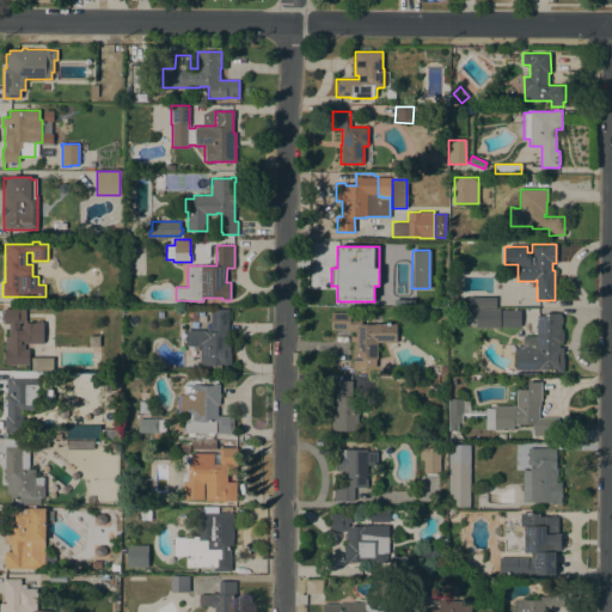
[(470,308),(470,307),(467,307),(467,297),(496,297),(496,307),(476,307),(476,308),(470,308)]
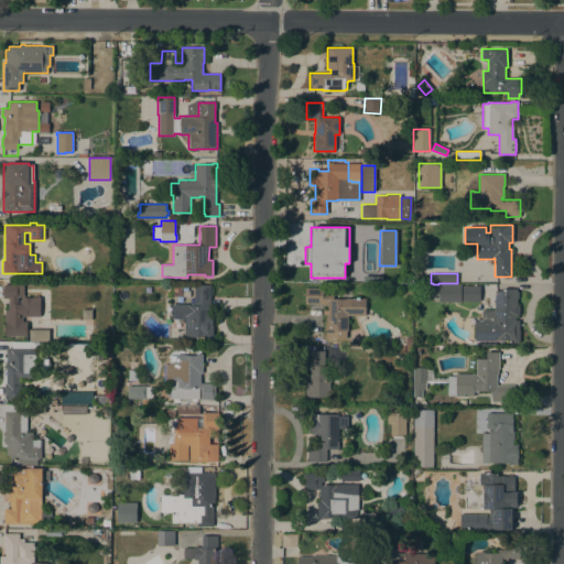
[(23,285),(23,297),(32,297),(32,296),(40,296),(40,316),(22,316),(22,322),(26,322),(26,336),(4,336),(4,310),(8,310),(9,299),(2,299),(3,284),(23,285)]
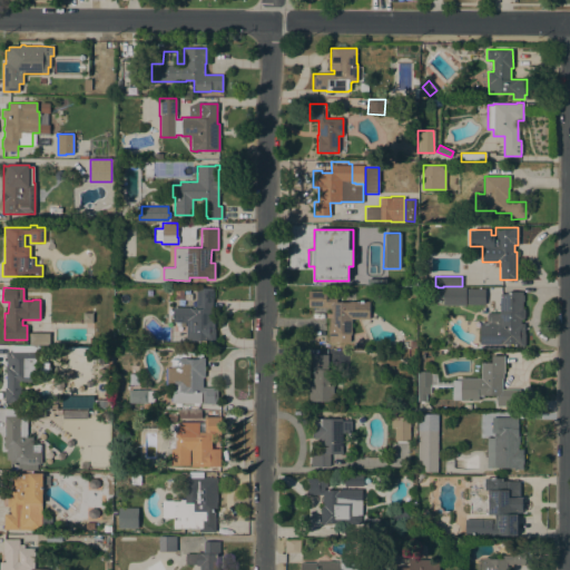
[(173,322),(173,307),(196,307),(196,287),(200,287),(200,288),(213,288),(213,291),(214,291),(214,298),(213,298),(213,314),(214,314),(214,330),(215,330),(215,342),(207,342),(207,340),(186,340),(186,322),(173,322)]
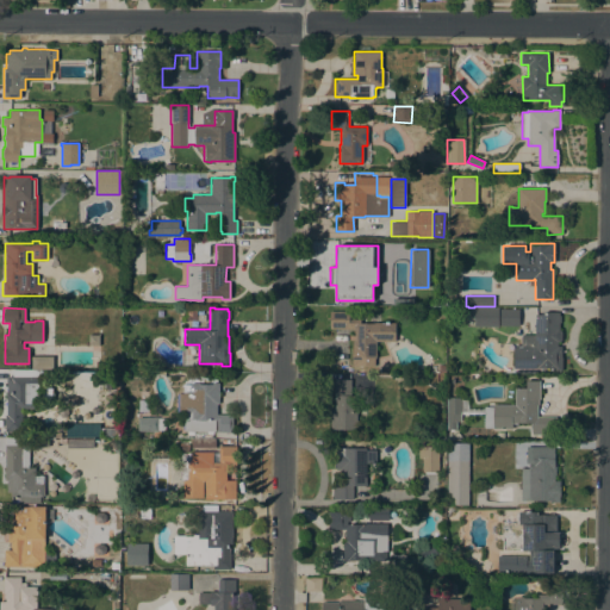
[(498,307),(498,327),(474,327),(474,311),(468,311),(468,307),(474,307),(498,307)]
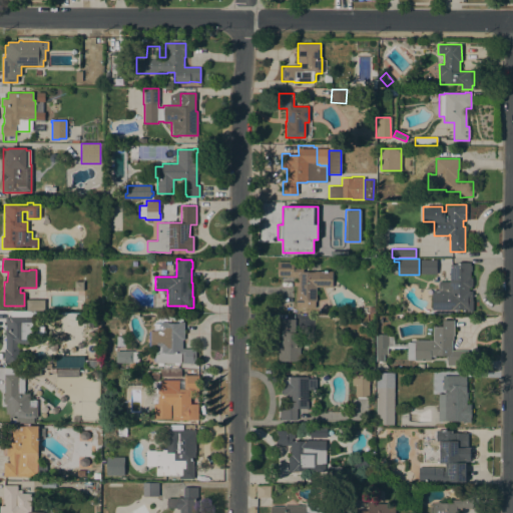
[(155,260),(164,260),(164,266),(166,266),(166,270),(155,270),(155,260)]
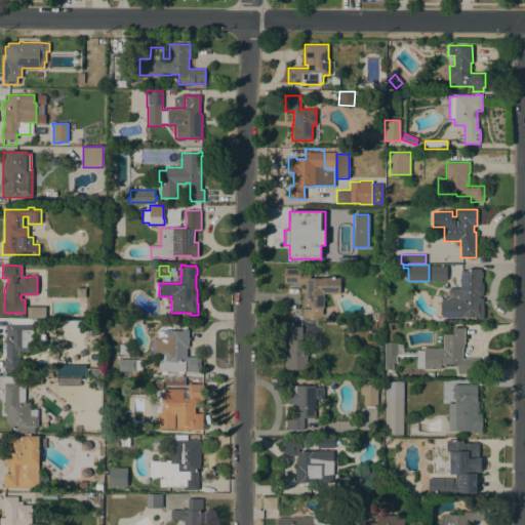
[(446,281),(430,280),(430,266),(447,266),(446,281)]
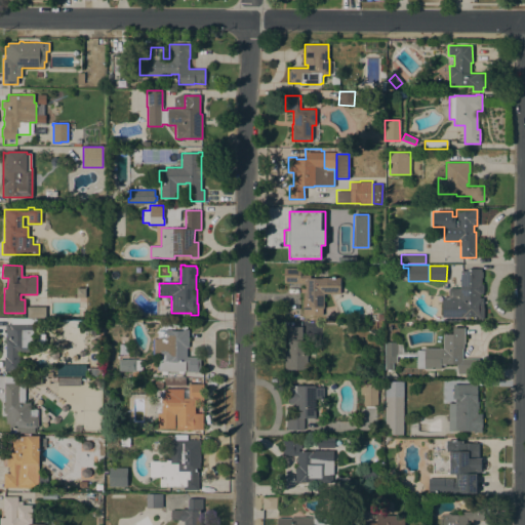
[(300,268),(300,275),(310,275),(310,278),(321,278),(339,278),(339,293),(323,293),(323,309),(306,309),(304,309),(304,293),(306,293),(306,286),(305,286),(305,283),(283,283),(283,268),(300,268)]
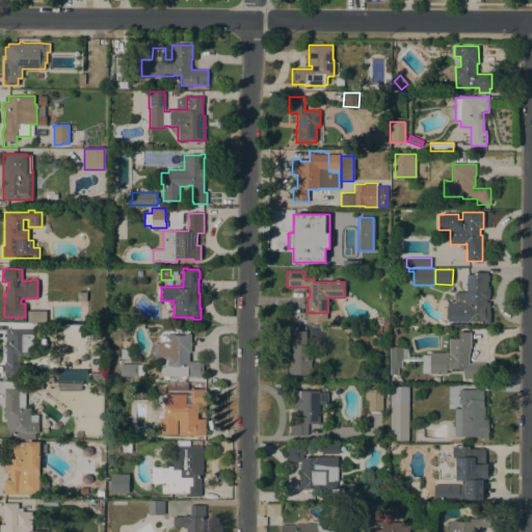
[(468,321),(447,321),(448,303),(449,303),(449,300),(454,300),(454,292),(467,292),(467,274),(472,274),(475,272),(487,272),(487,275),(488,275),(488,282),(487,282),(487,287),(489,289),(489,296),(487,298),(486,298),(486,302),(489,302),(489,312),(489,322),(483,322),(483,321),(468,321)]
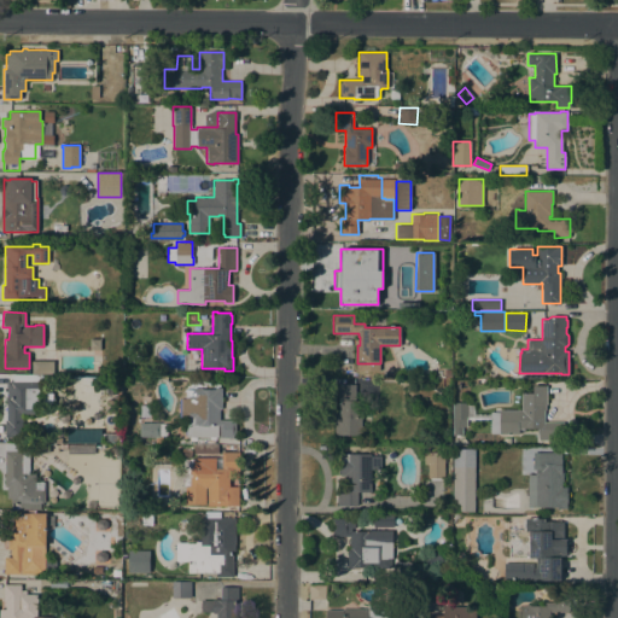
[(378,363),(396,361),(400,374),(380,373),(378,363)]
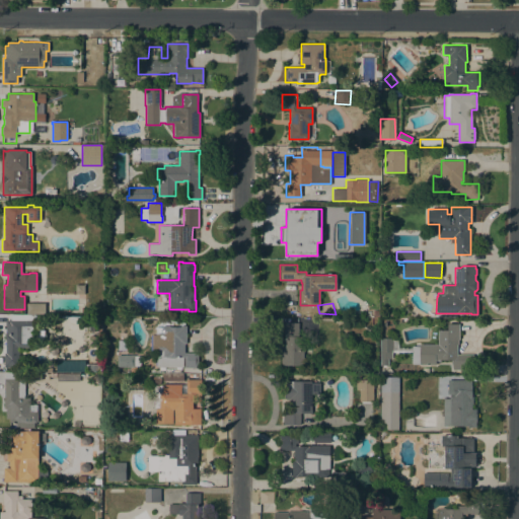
[(33,350),(18,349),(18,367),(4,367),(4,353),(6,353),(6,319),(11,319),(33,320),(33,350)]
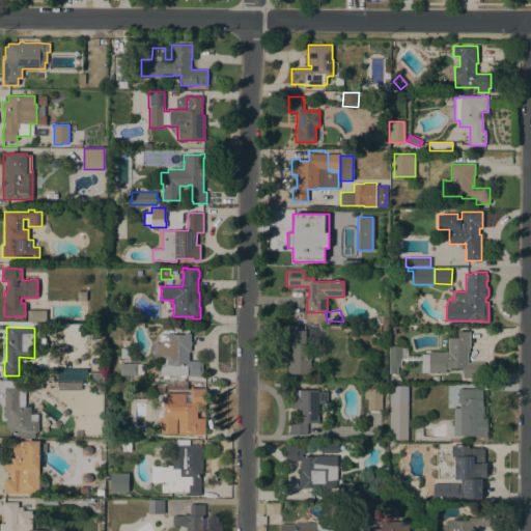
[(190,352),(189,352),(189,361),(202,361),(202,376),(200,376),(200,382),(190,382),(190,376),(189,376),(189,367),(187,367),(187,375),(187,381),(161,382),(161,375),(160,375),(160,373),(159,373),(159,369),(160,369),(160,365),(162,365),(162,360),(154,360),(154,343),(159,343),(159,335),(165,335),(165,334),(168,334),(168,327),(176,327),(176,333),(191,333),(190,352)]
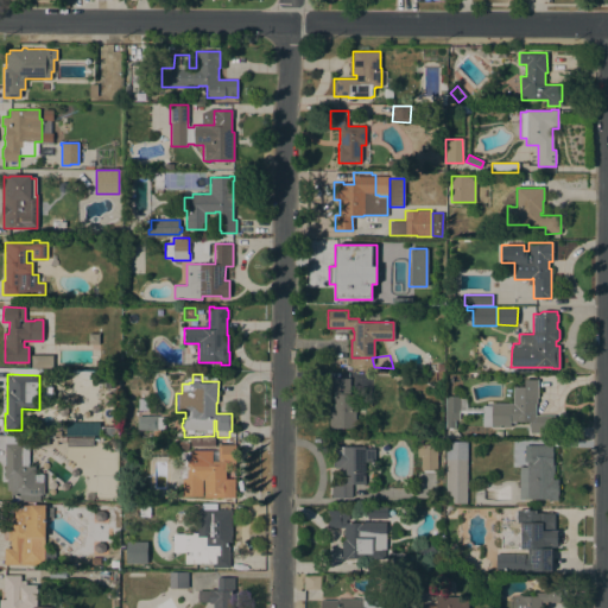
[(333,378),(349,378),(349,394),(358,394),(356,429),(329,428),(329,406),(334,406),(334,400),(333,400),(333,385),(331,385),(333,378)]
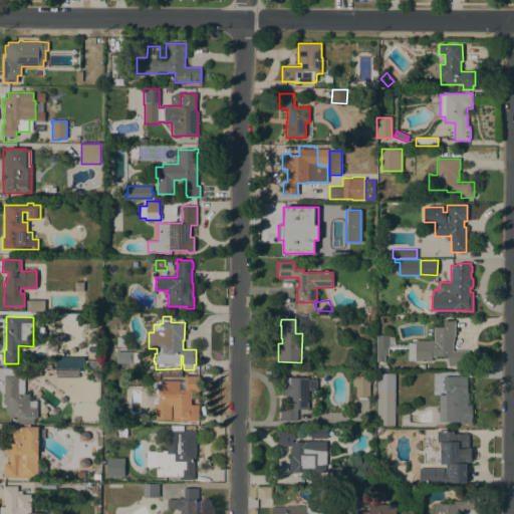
[(454,320),(454,336),(454,341),(452,341),(452,351),(469,351),(469,365),(453,365),(453,366),(448,366),(447,356),(427,356),(427,361),(408,360),(408,349),(389,349),(389,351),(388,351),(388,355),(383,355),(383,361),(376,361),(376,335),(389,334),(389,337),(394,337),(395,344),(408,344),(408,342),(416,342),(416,341),(422,341),(422,339),(427,339),(427,341),(434,341),(434,340),(433,340),(433,338),(434,337),(434,332),(433,331),(433,330),(434,328),(434,327),(443,327),(443,320),(454,320)]
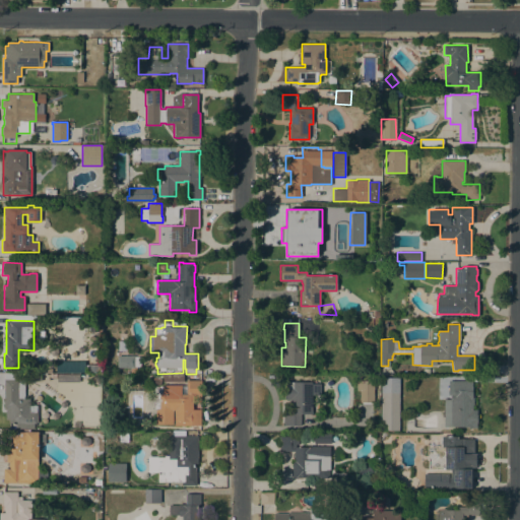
[(134,355),(134,356),(140,356),(140,367),(136,367),(136,373),(130,373),(130,368),(117,368),(117,355),(134,355)]
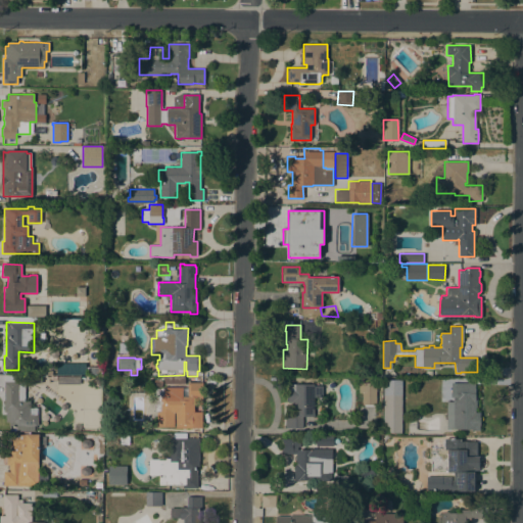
[(56,363),(86,364),(86,375),(56,374),(56,372),(56,363)]
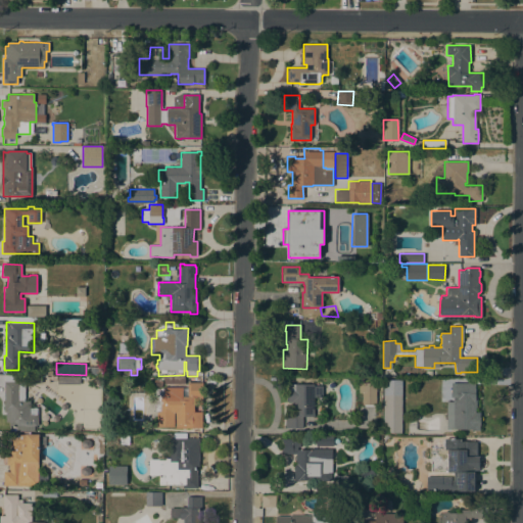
[(57,375),(80,376),(80,385),(57,385),(57,375)]
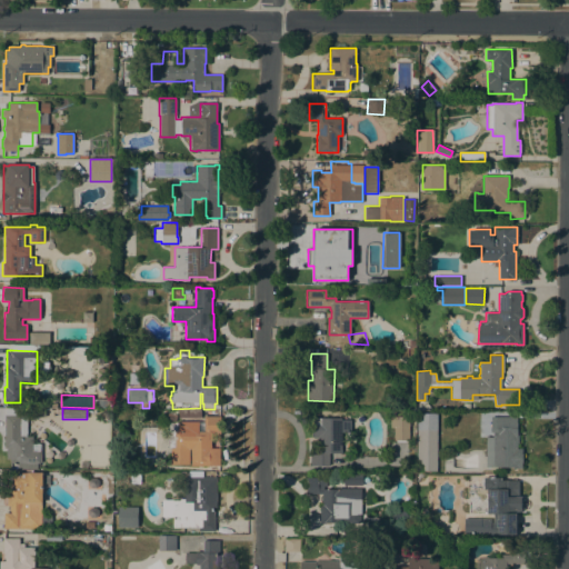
[(417,471),(417,413),(437,413),(437,471),(417,471)]
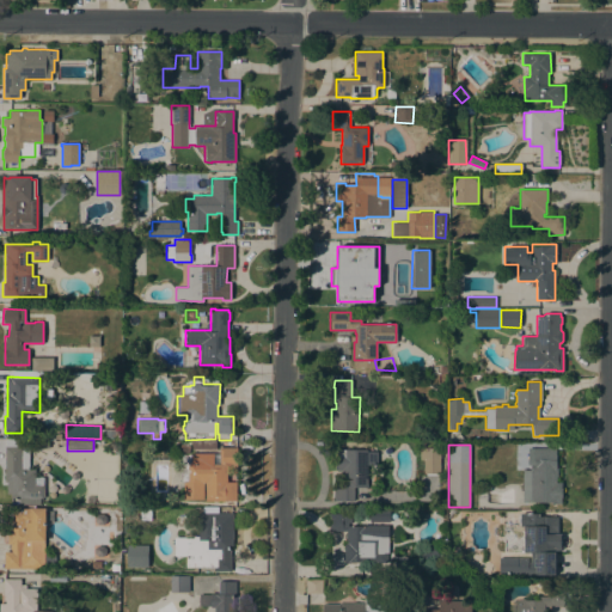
[(5,447),(22,447),(22,469),(36,469),(35,485),(43,485),(43,499),(11,499),(11,494),(7,494),(7,481),(5,481),(5,447)]
